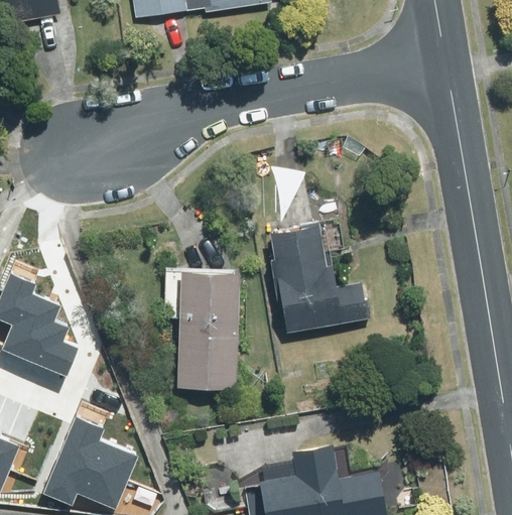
[(61,16),(57,0),(3,0),(10,28),(61,16)]
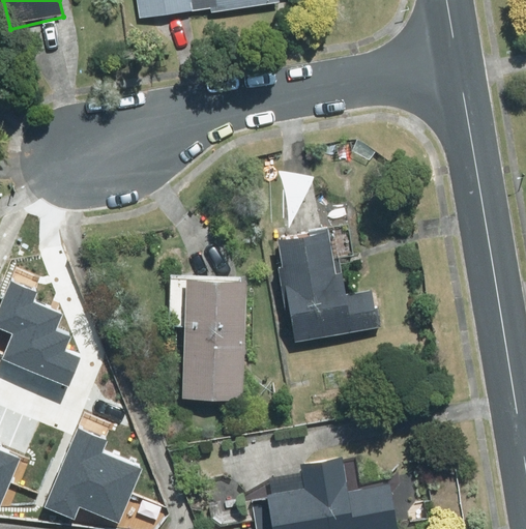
[(136,0),(140,19),(280,3),(279,0),(136,0)]
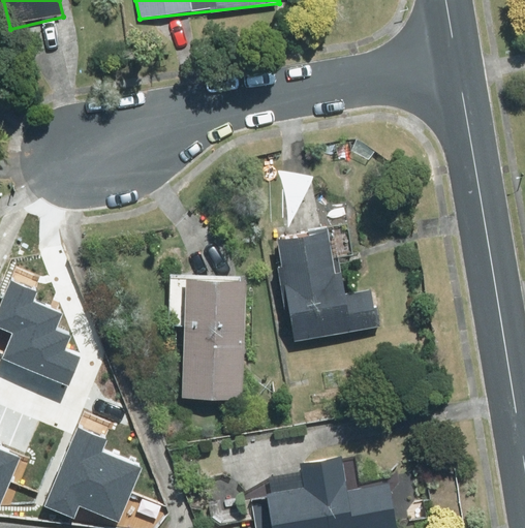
[(376,327),(369,288),(347,292),(340,258),(353,256),(347,223),(272,238),(291,342),(376,327)]
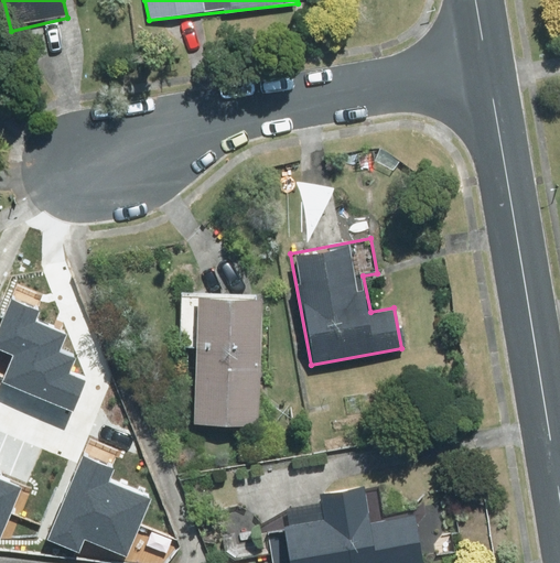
[(182,296),(179,347),(195,347),(192,422),(258,425),(264,301),(182,296)]
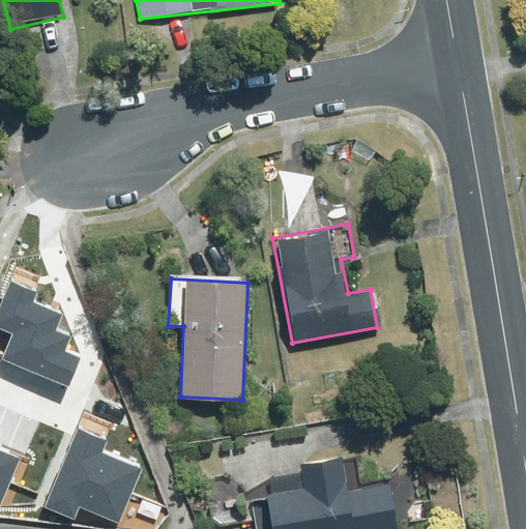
[(92,437),(72,389),(92,382),(76,340),(71,342),(59,310),(5,330),(13,351),(0,356),(40,458),(92,437)]
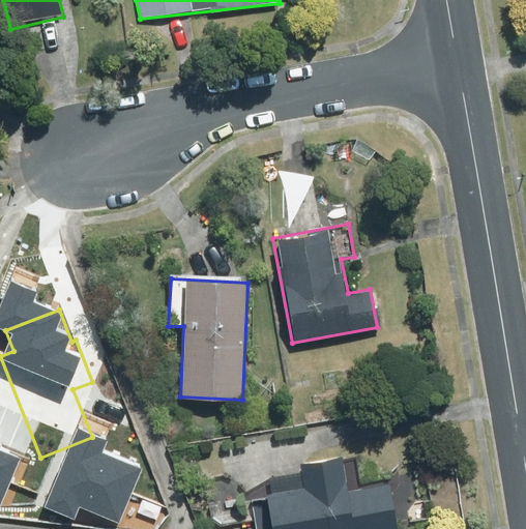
[(297,467),(301,488),(263,494),(269,528),(398,528),(399,528),(390,482),(347,491),(341,459),(297,467)]
